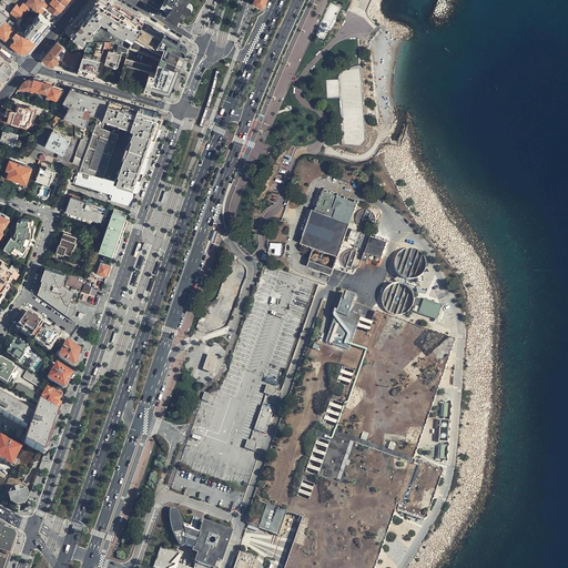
[(18,4),(21,0),(0,0),(0,6),(10,14),(11,12),(18,4)]
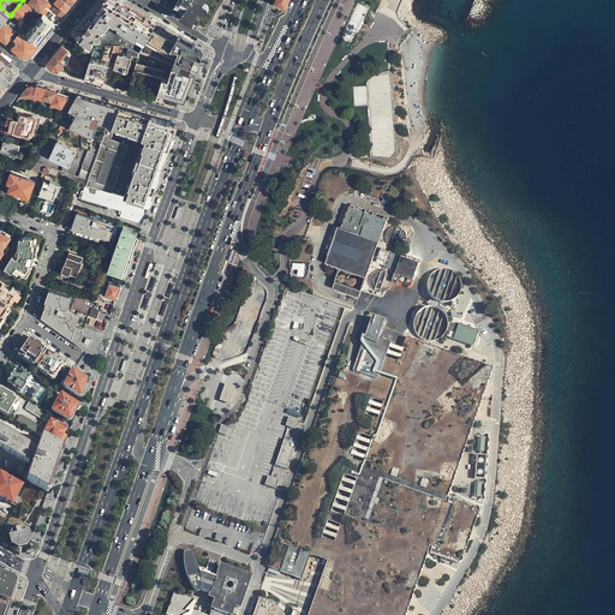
[(49,1),(48,0),(31,0),(30,4),(41,12),(49,1)]
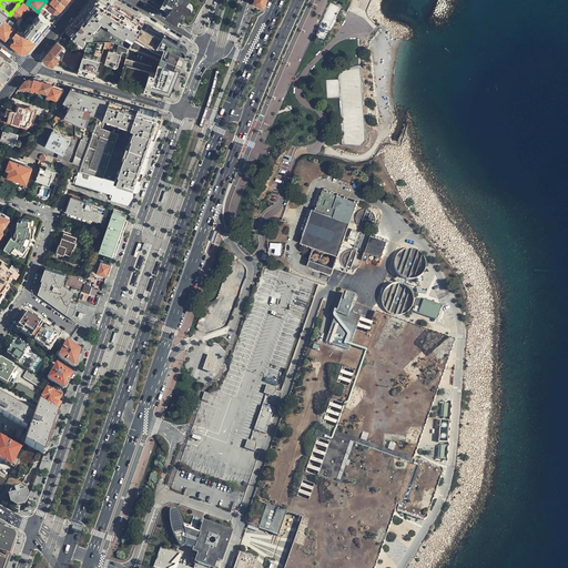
[(66,6),(58,0),(53,0),(51,2),(52,3),(62,11),(63,9),(66,6)]
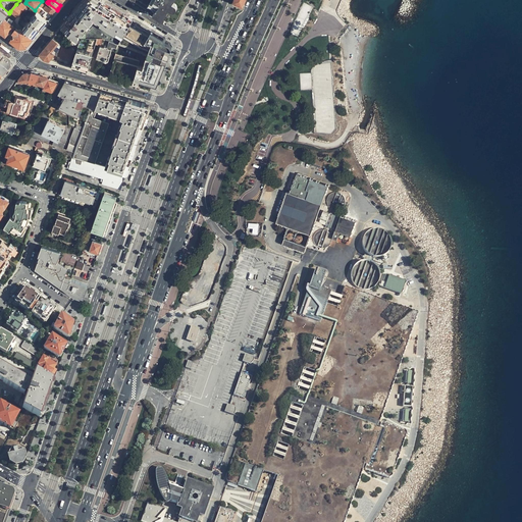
[(62,28),(70,34),(77,38),(81,41),(81,39),(98,39),(101,38),(102,39),(103,39),(110,41),(118,45),(134,18),(104,1),(102,0),(85,0),(77,9),(68,20),(62,28)]
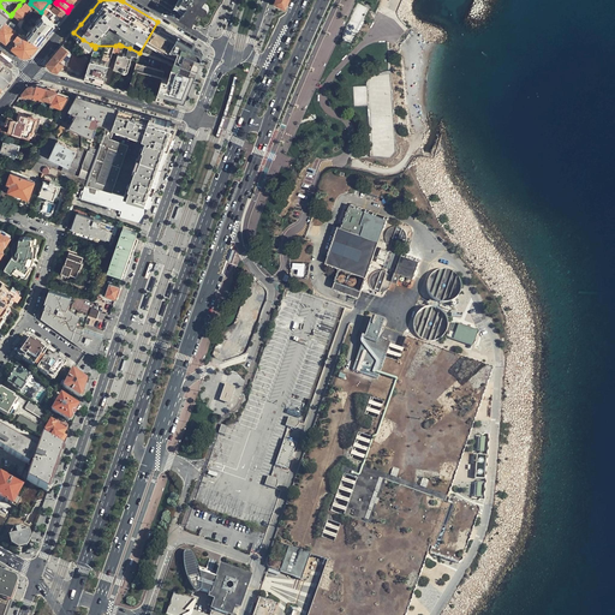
[(165,0),(162,4),(185,17),(197,0),(165,0)]
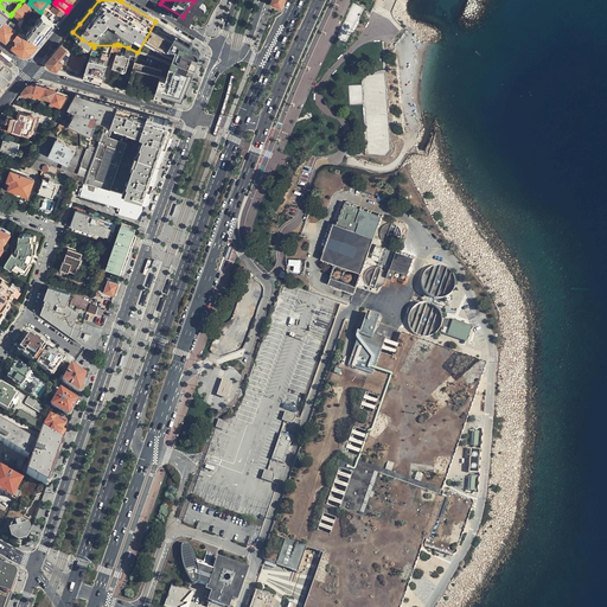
[(199,0),(195,0),(183,17),(184,18),(185,19),(199,0)]
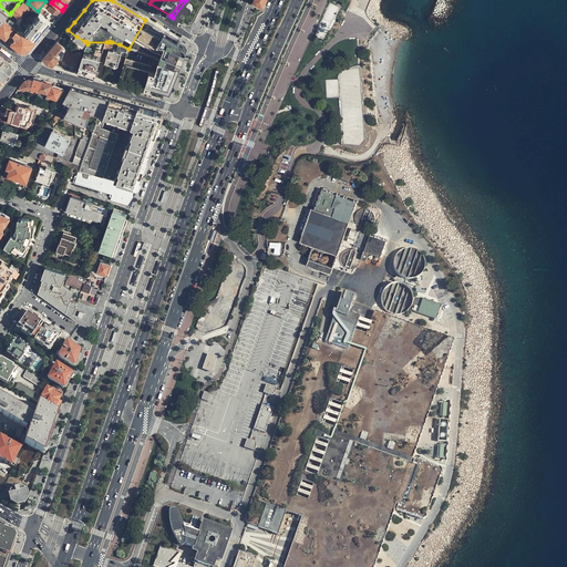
[(204,3),(205,3),(206,0),(186,0),(173,18),(183,23),(184,23),(195,20),(204,3)]
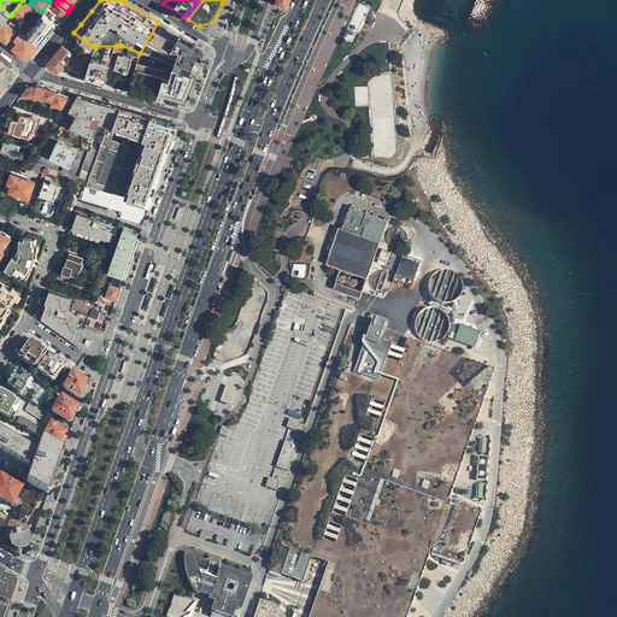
[(63,18),(68,12),(57,4),(52,10),(63,18)]
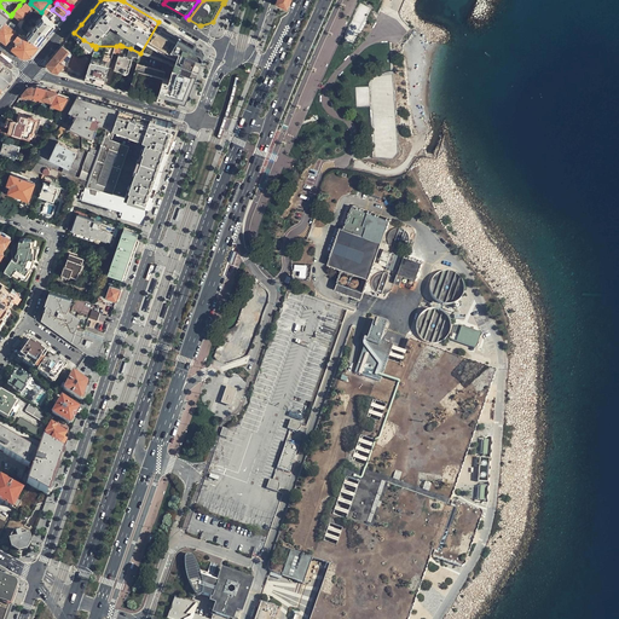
[(19,5),(12,13),(22,21),(28,13),(23,9),(19,5)]
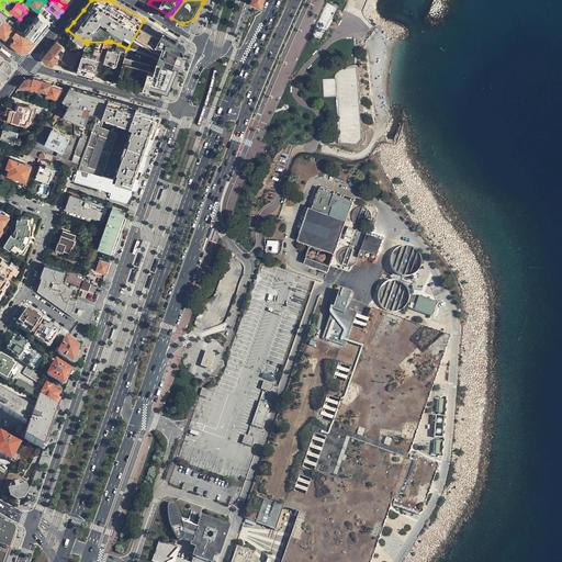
[(0,25),(4,21),(10,14),(0,6),(0,25)]
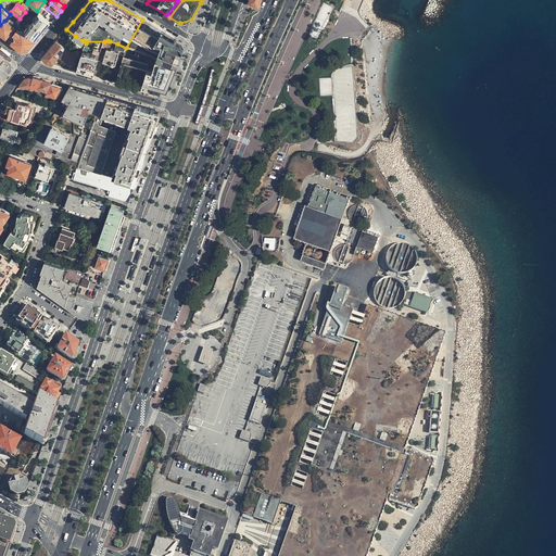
[(26,32),(37,40),(43,30),(51,23),(39,14),(26,32)]
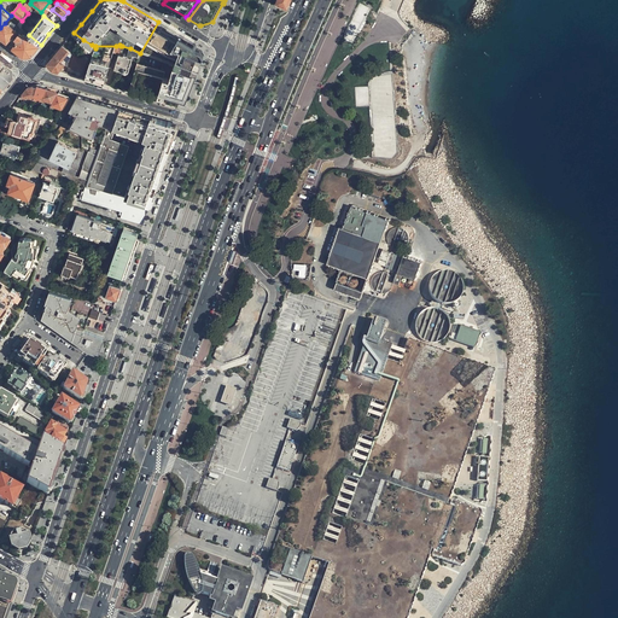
[(158,22),(140,53),(162,60),(179,34),(162,24),(158,22)]
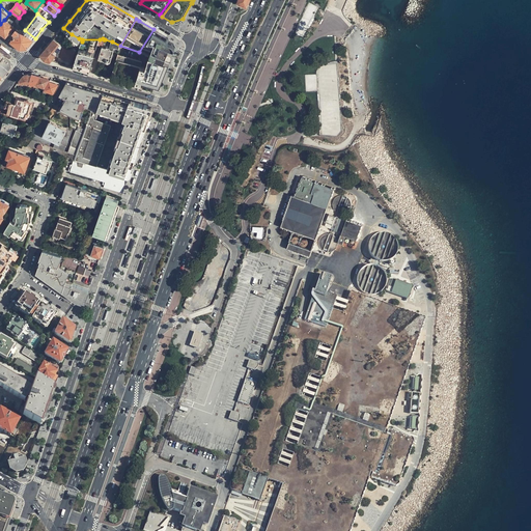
[(4,20),(0,24),(0,32),(6,37),(15,27),(4,20)]
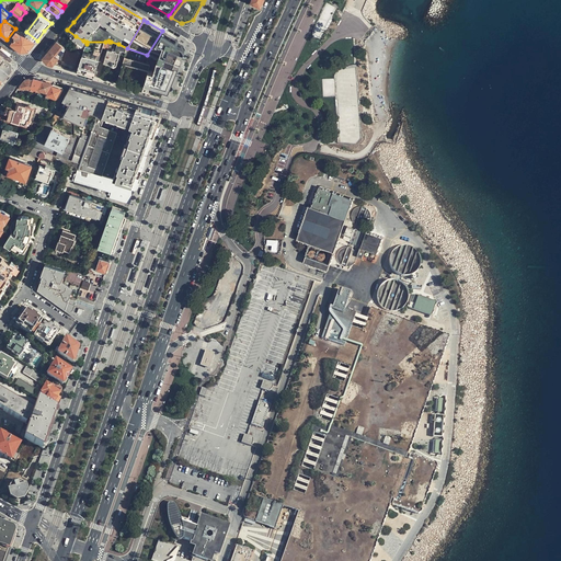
[(16,37),(12,44),(22,52),(27,50),(35,43),(22,32),(21,33),(18,31),(14,35),(16,37)]
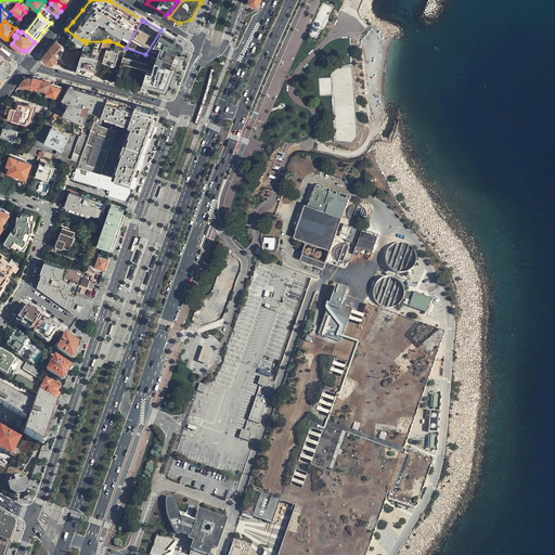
[(157,60),(163,61),(170,51),(176,42),(178,40),(160,30),(145,54),(157,60)]
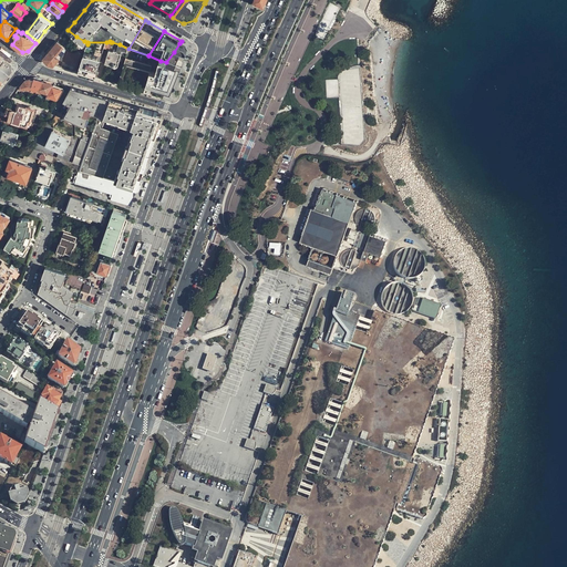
[(65,40),(62,44),(68,49),(71,44),(65,40)]
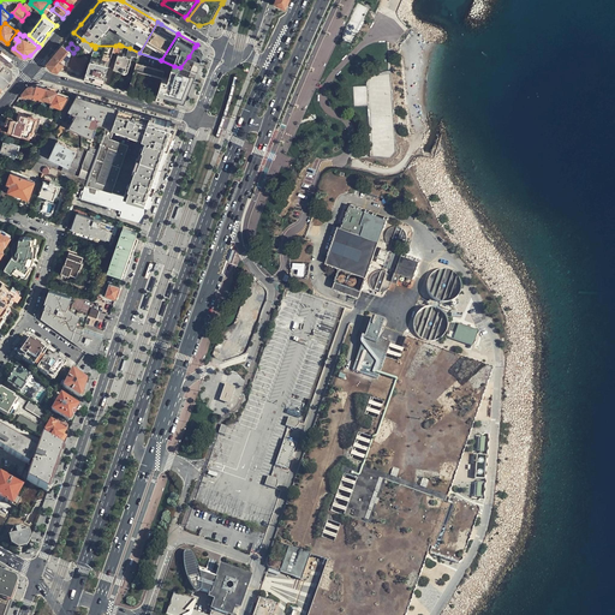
[(52,70),(60,72),(70,59),(72,54),(73,53),(67,48),(64,45),(60,49),(48,64),(51,67),(52,70)]
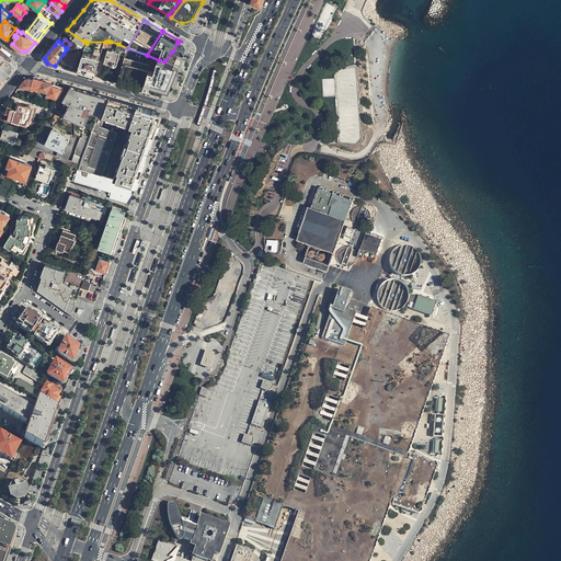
[(84,49),(77,71),(87,75),(94,77),(103,48),(105,42),(87,42),(87,44),(84,49)]
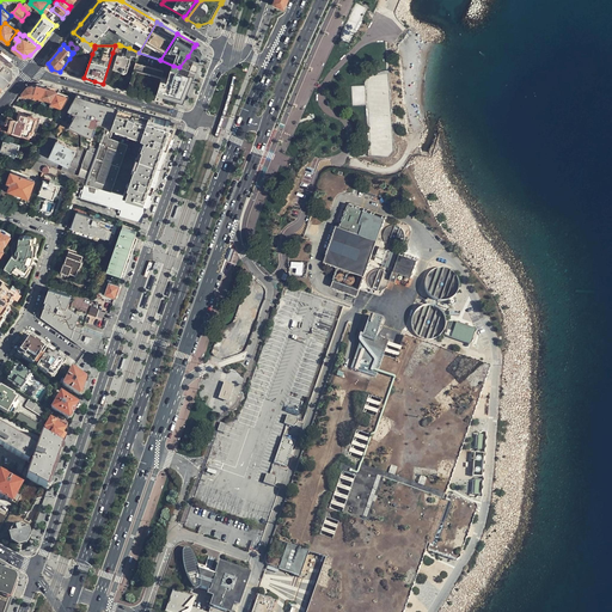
[(194,47),(188,56),(195,62),(199,53),(197,48),(194,47)]
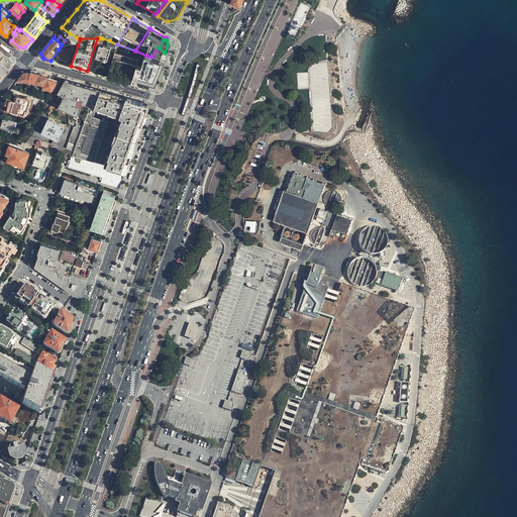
[(115,52),(117,44),(109,40),(106,48),(99,46),(96,58),(102,60),(107,62),(111,49),(115,52)]
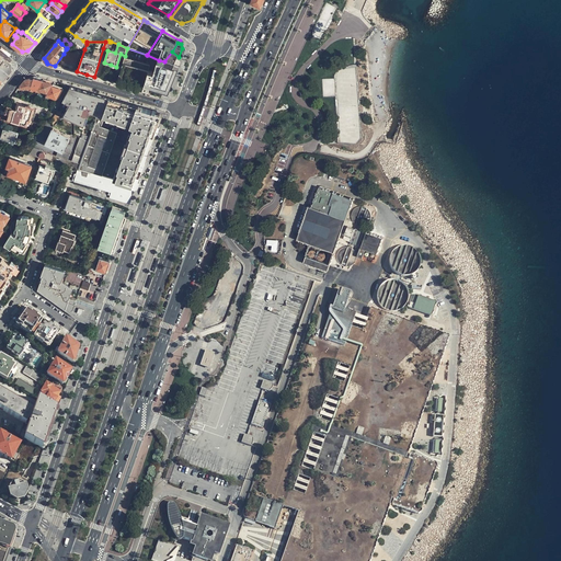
[(78,54),(66,49),(64,54),(66,55),(65,60),(76,64),(78,54)]
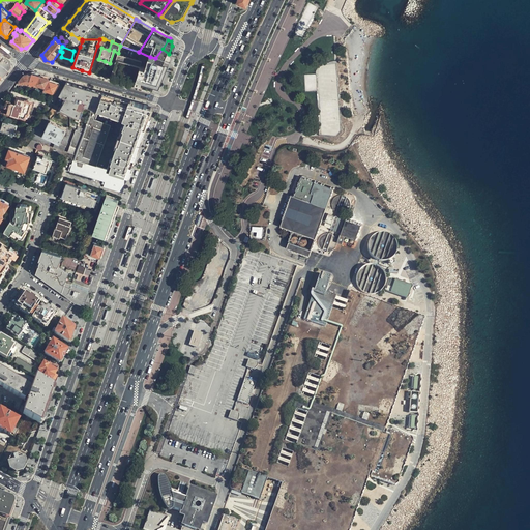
[(163,49),(155,58),(163,61),(164,58),(165,57),(168,58),(169,54),(163,49)]
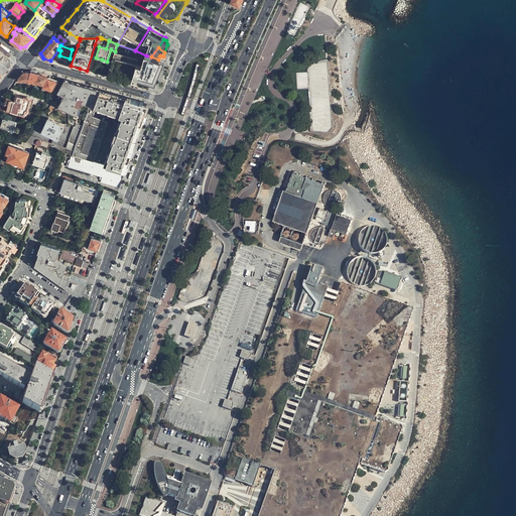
[(115,52),(113,59),(137,66),(139,59),(115,52)]
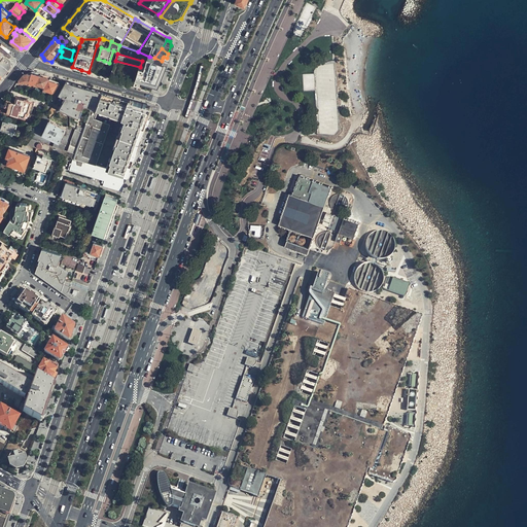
[(0,75),(3,78),(11,67),(11,61),(5,56),(1,62),(0,62),(0,75)]
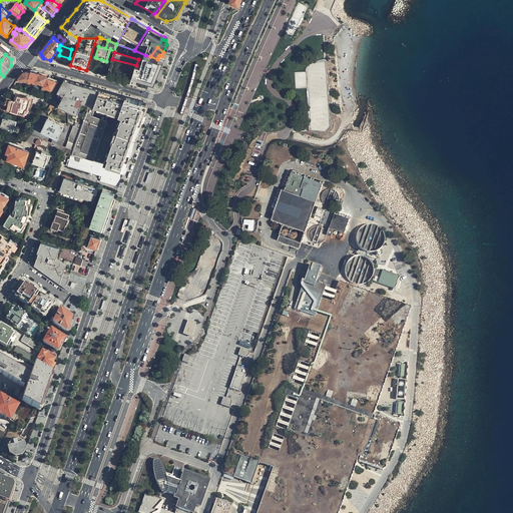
[(327,62),(310,64),(307,69),(307,80),(310,88),(308,89),(310,130),(327,131),(332,125),(331,114),(327,62)]
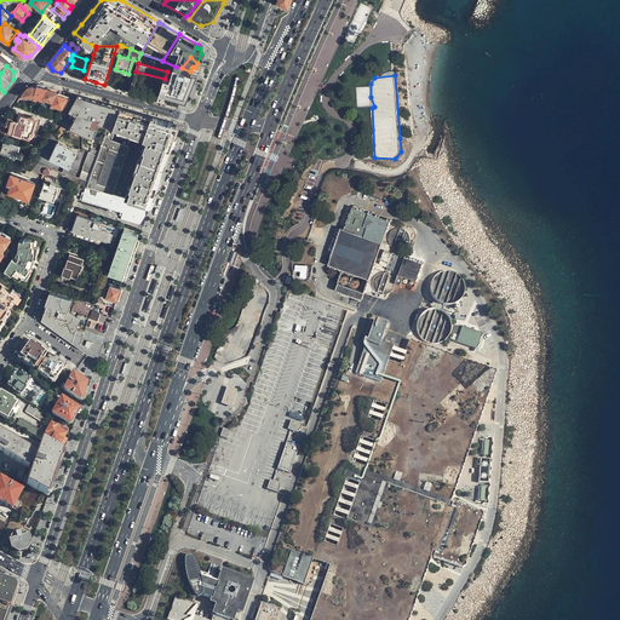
[(41,98),(46,89),(38,86),(36,87),(34,86),(32,87),(28,89),(22,96),(27,98),(28,97),(36,99),(38,97),(41,98)]
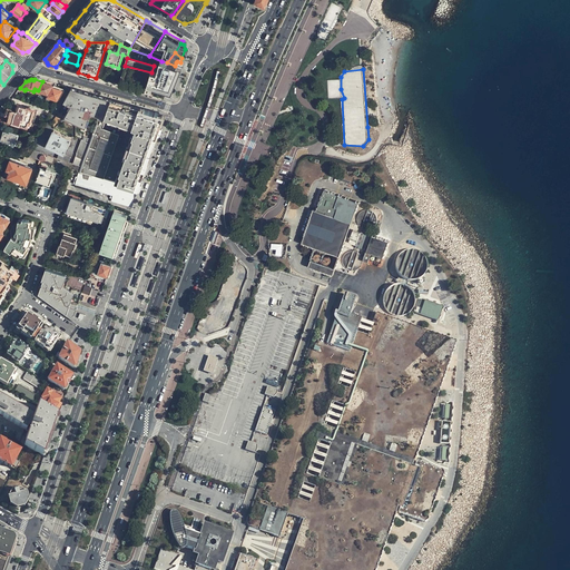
[(52,85),(42,81),(38,90),(48,94),(52,85)]
